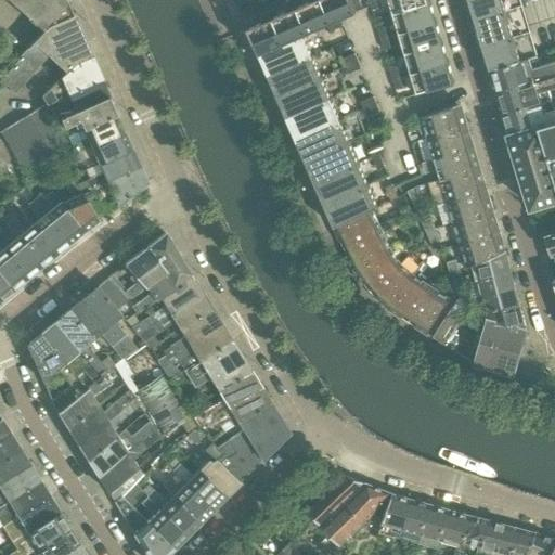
[(8,0),(42,30),(47,25),(72,14),(65,0),(8,0)]
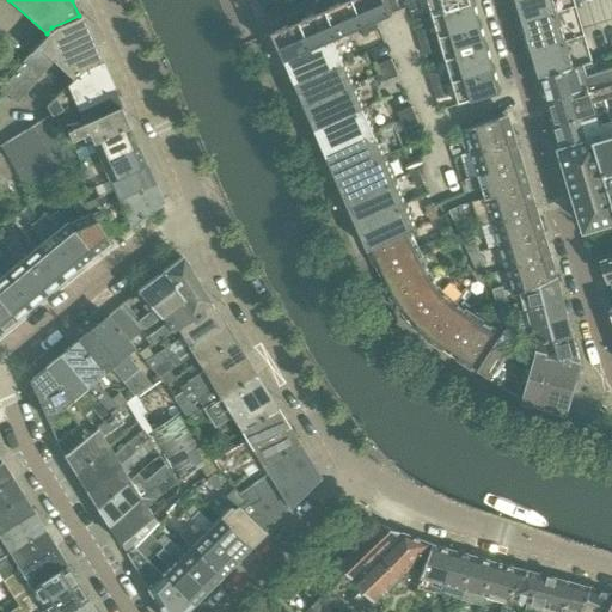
[(354,0),(344,0),(326,8),(338,37),(360,28),(365,25),(354,0)]
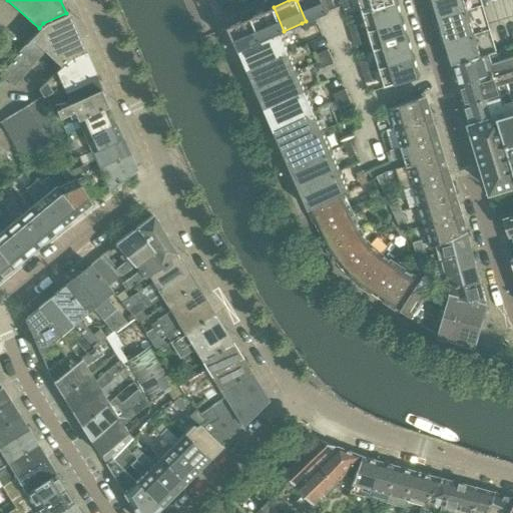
[(297,0),(306,21),(314,18),(320,15),(329,11),(325,2),(324,0),(297,0)]
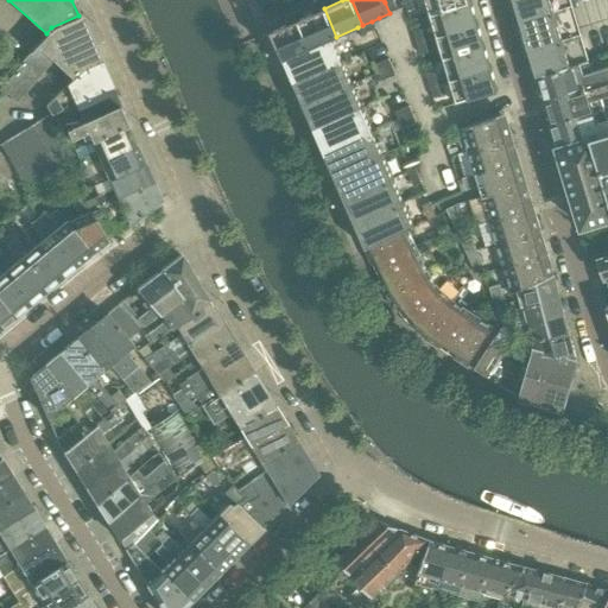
[(390,0),(385,2),(390,13),(397,11),(392,0),(390,0)]
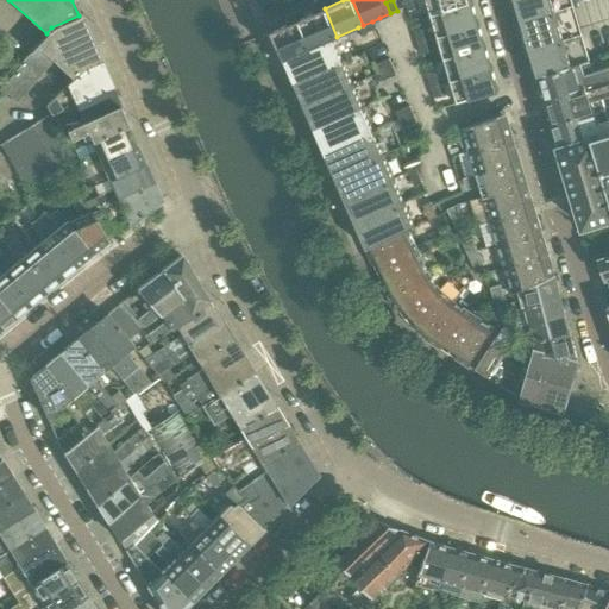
[(403,0),(408,11),(415,8),(412,0),(403,0)]
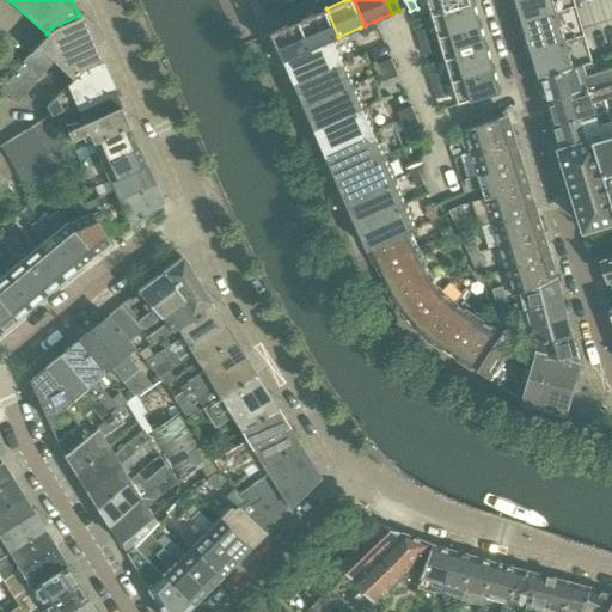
[(473,0),(426,0),(432,16),(475,4),(473,0)]
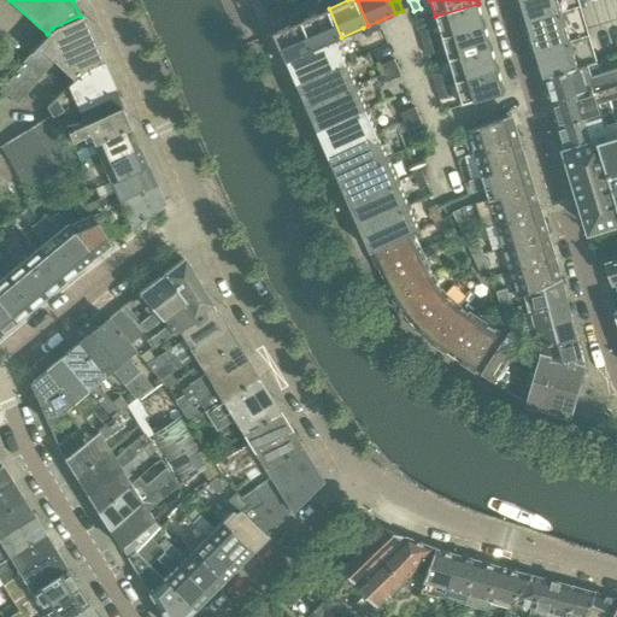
[(519,0),(528,23),(563,13),(558,0),(519,0)]
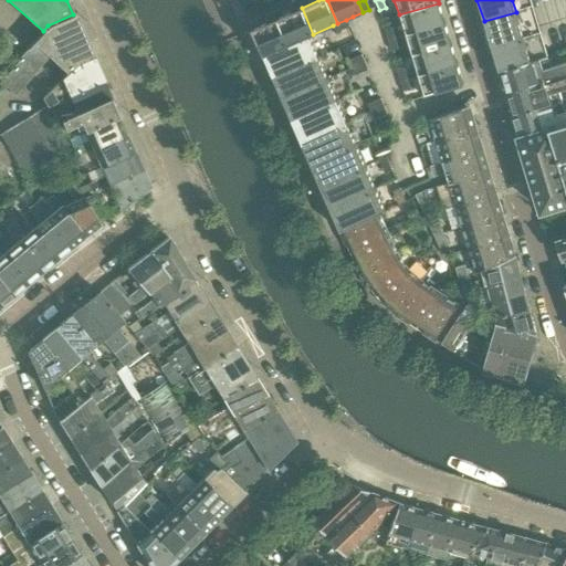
[(439,3),(399,14),(405,35),(444,23),(439,3)]
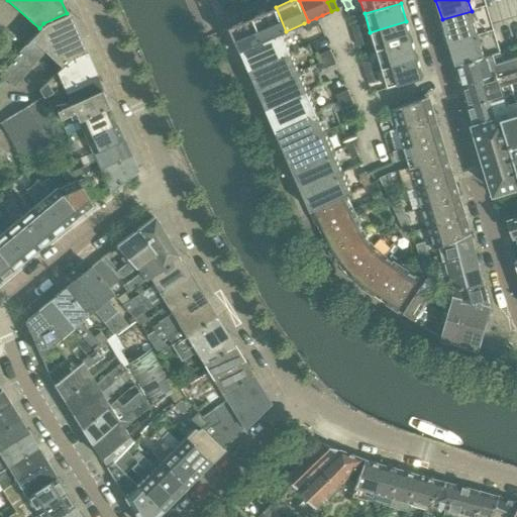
[(269,10),(253,16),(264,40),(279,34),(282,32),(286,31),(276,7),(269,10)]
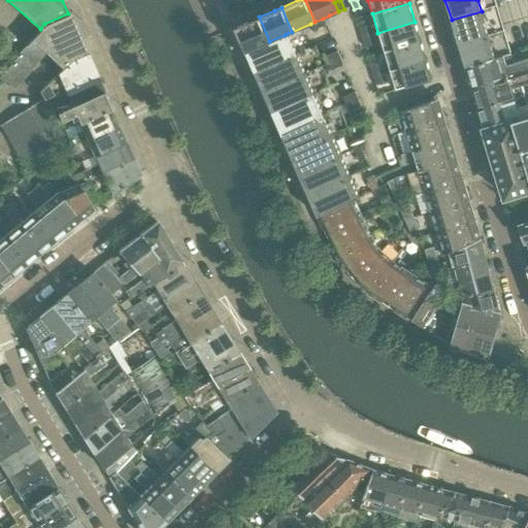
[(456,34),(458,42),(488,34),(486,25),(482,11),(452,20),(456,34)]
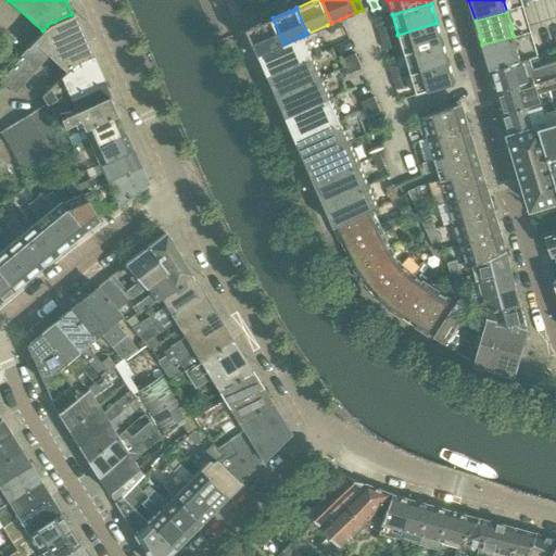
[(26,50),(25,51),(19,58),(20,59),(1,80),(2,81),(13,93),(47,54),(65,72),(75,64),(90,58),(72,14),(47,25),(42,30),(26,48),(27,49),(26,50)]
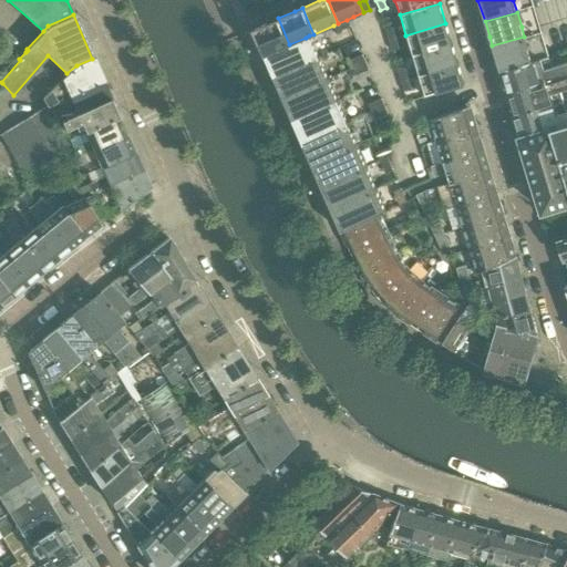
[(289,44),(278,18),(253,29),(264,55),(289,44)]
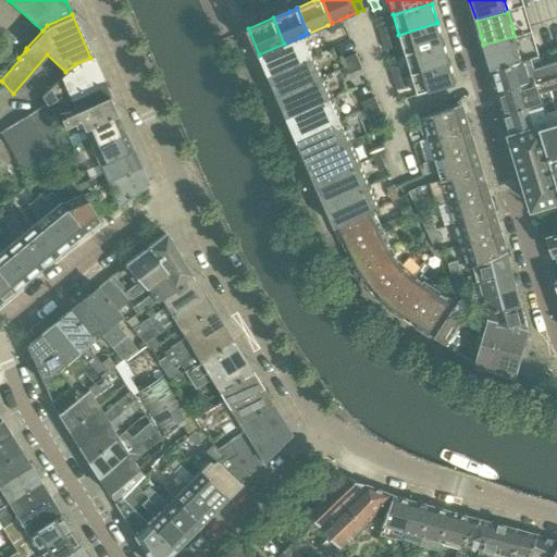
[(327,25),(331,32),(344,26),(341,20),(327,25)]
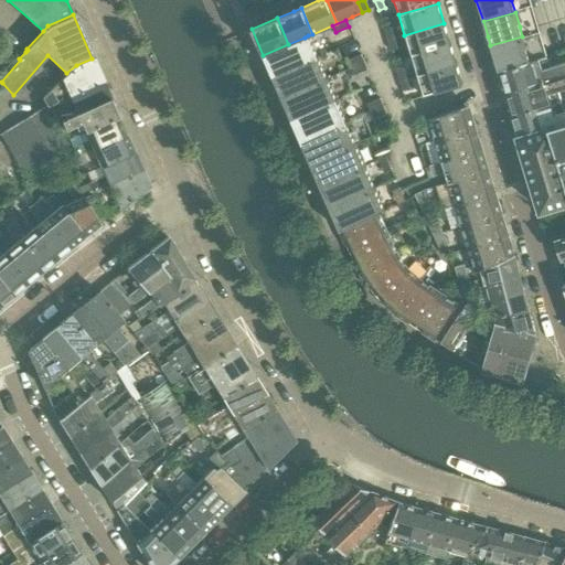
[(444,23),(404,35),(411,55),(450,43),(444,23)]
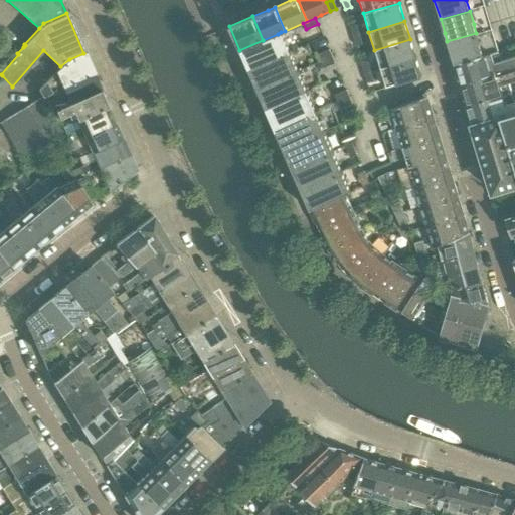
[(350,27),(353,36),(359,35),(356,25),(350,27)]
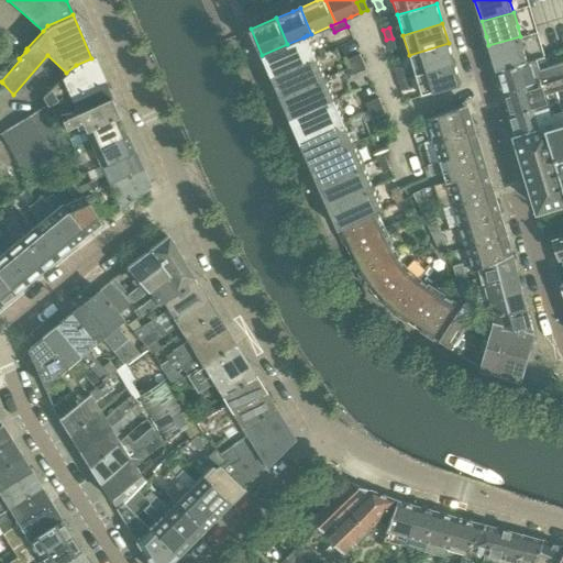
[(262,55),(272,76),(317,56),(307,35),(304,37),(287,44),(262,55)]
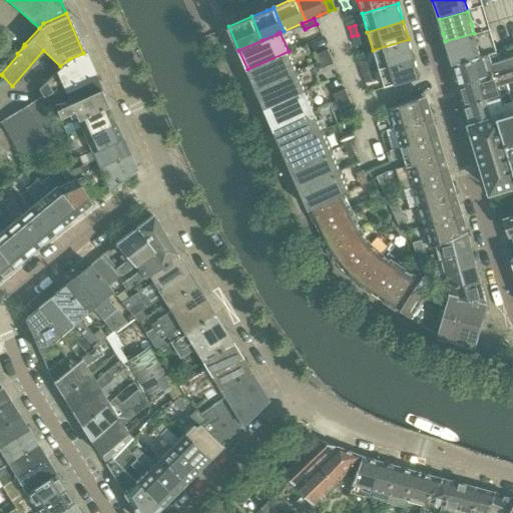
[(445,41),(452,65),(481,56),(474,33),(445,41)]
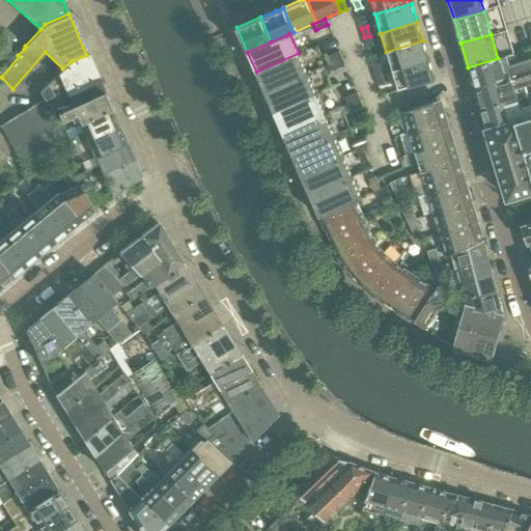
[(370,36),(364,37),(367,48),(373,46),(370,36)]
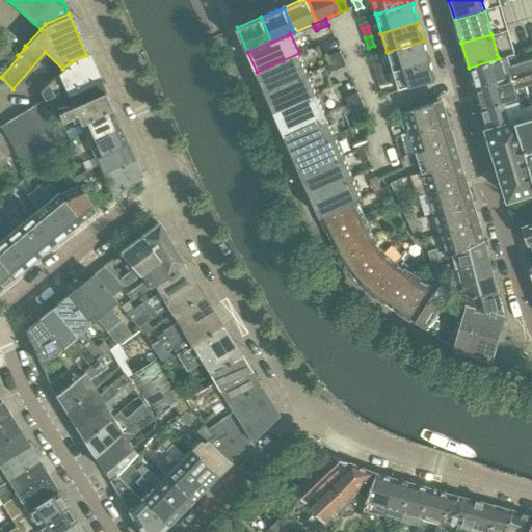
[(424,41),(387,52),(392,72),(429,60),(424,41)]
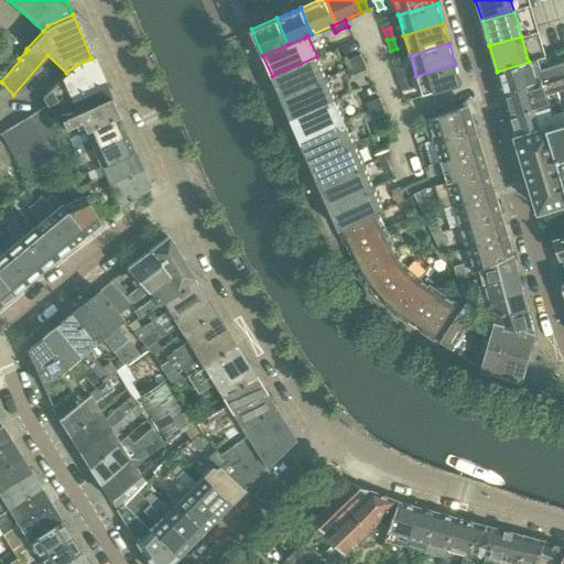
[(347,61),(350,68),(364,63),(360,55),(347,61)]
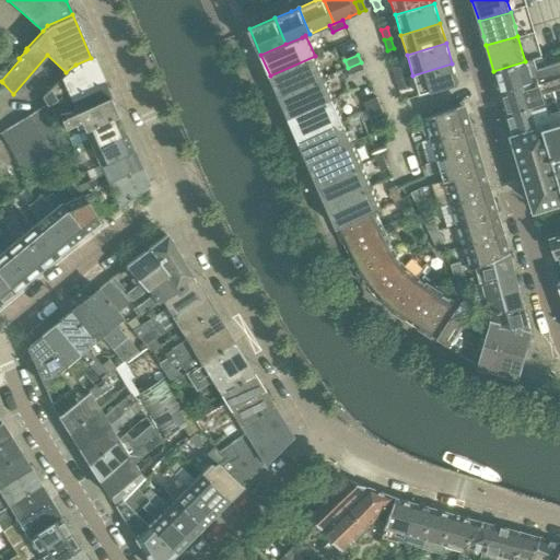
[(270,76),(279,97),(324,78),(315,56),(270,76)]
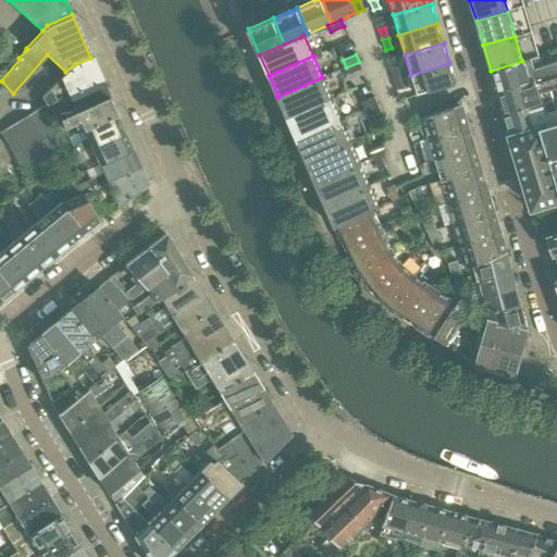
[(522,61),(491,71),(492,71),(498,93),(556,75),(556,61),(542,66),(539,57),(539,56),(522,61)]
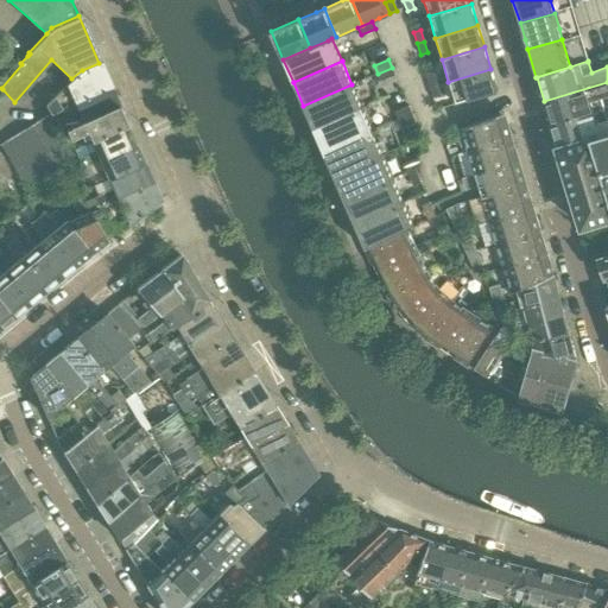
[(49,113),(73,103),(109,86),(99,63),(82,70),(71,78),(65,84),(44,105),(49,113)]
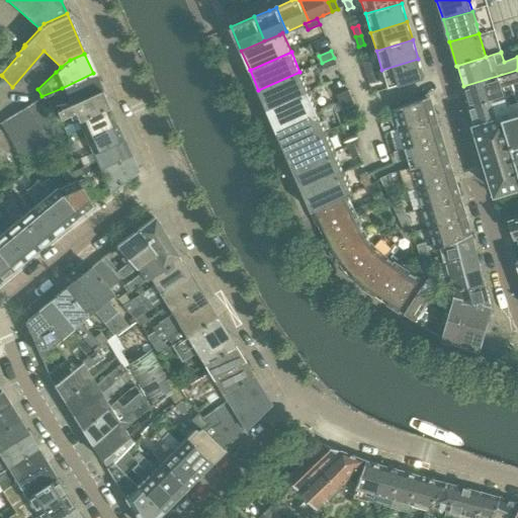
[(334,58),(322,63),(325,69),(337,64),(334,58)]
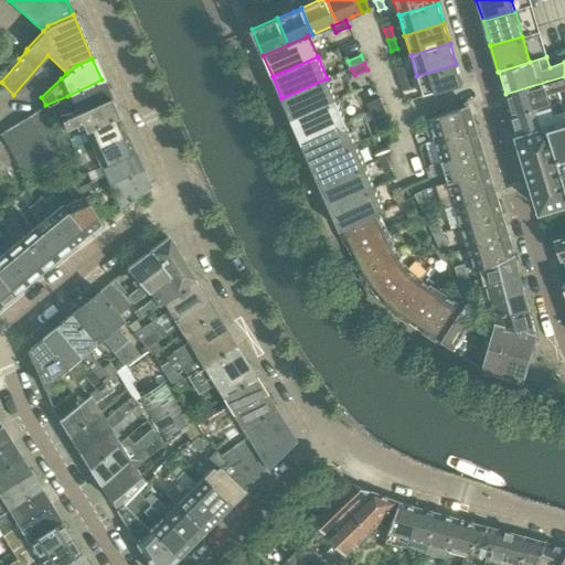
[(456,64),(416,76),(423,97),(462,85),(456,64)]
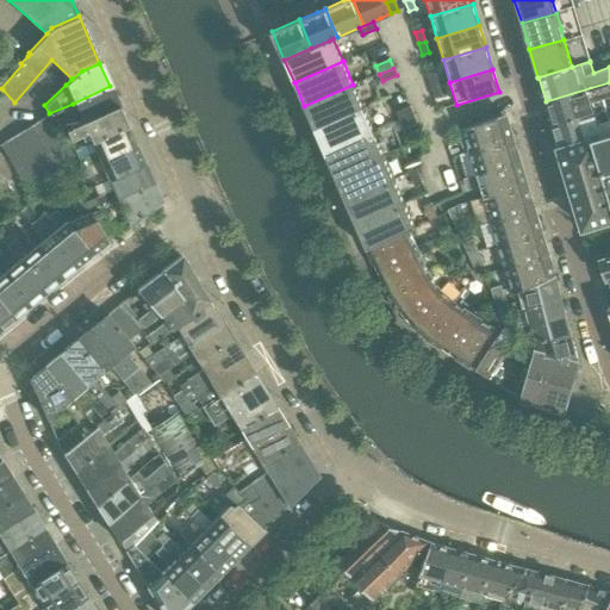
[(428,75),(431,87),(439,85),(435,74),(428,75)]
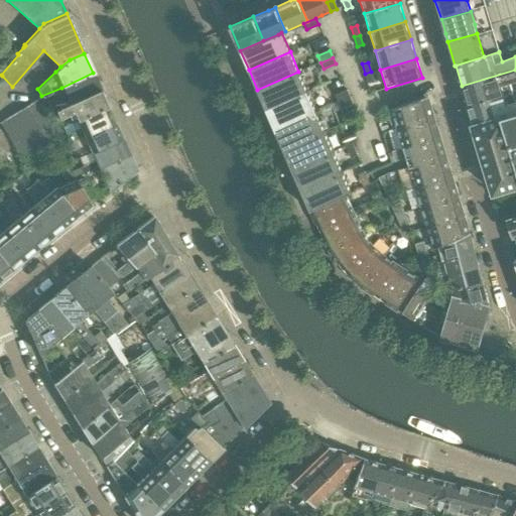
[(515,70),(462,86),(467,105),(512,92),(509,83),(515,81),(515,70)]
